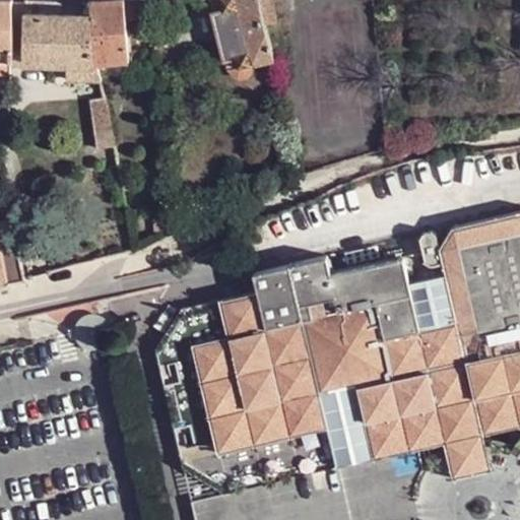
[(0,0),(0,83),(11,83),(11,60),(13,60),(12,0),(0,0)]
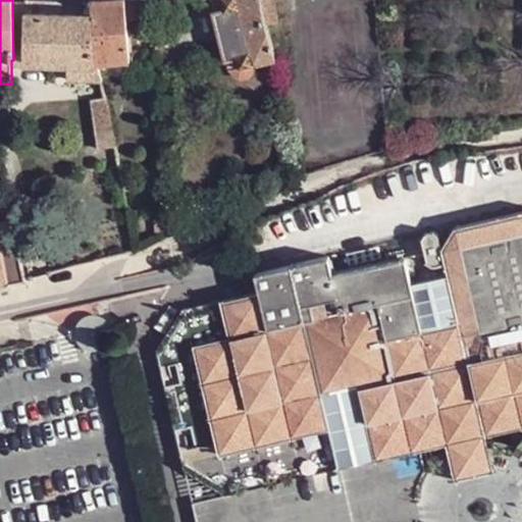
[(107,0),(92,1),(92,14),(93,14),(96,64),(99,64),(129,62),(126,21),(125,0),(107,0)]
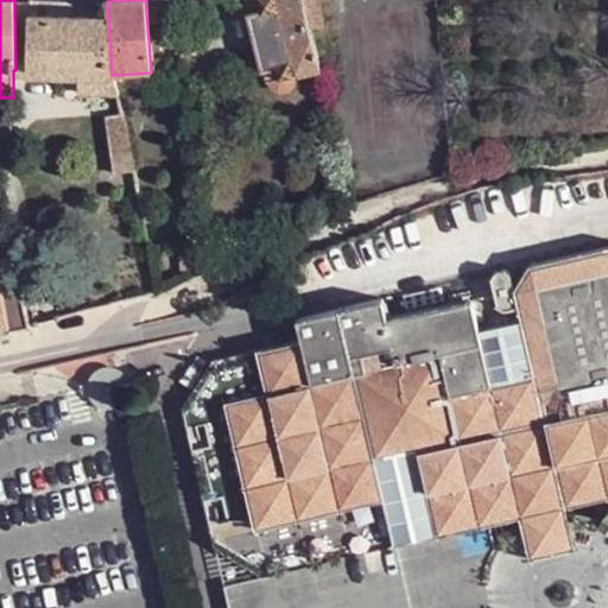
[(157,0),(146,0),(147,25),(159,24),(157,0)]
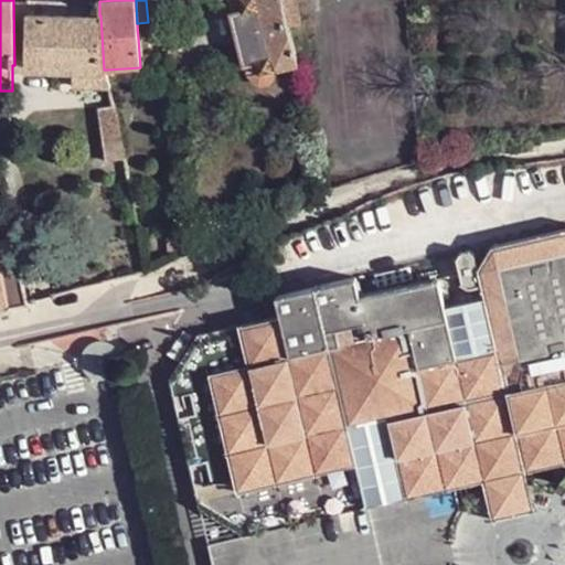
[(276,70),(299,65),(290,27),(284,0),(228,0),(248,74),(249,74),(251,77),(255,83),(258,85),(263,85),(268,84),(270,82),(273,81),(275,76),(276,73),(276,70)]
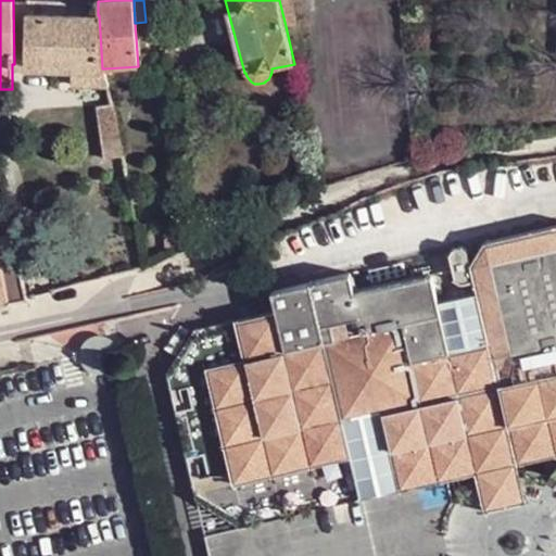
[(279,0),(286,26),(298,23),(293,0),(279,0)]
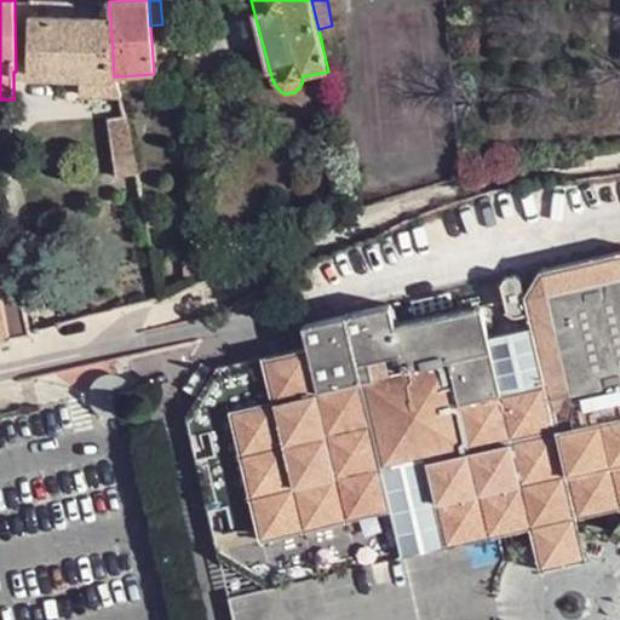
[(30,15),(28,73),(28,75),(80,76),(80,96),(122,97),(118,76),(114,76),(110,17),(109,17),(30,15)]
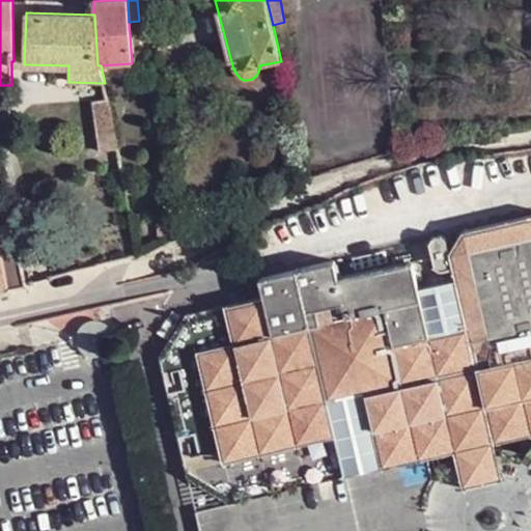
[(108,99),(92,101),(100,151),(109,150),(118,149),(108,99)]
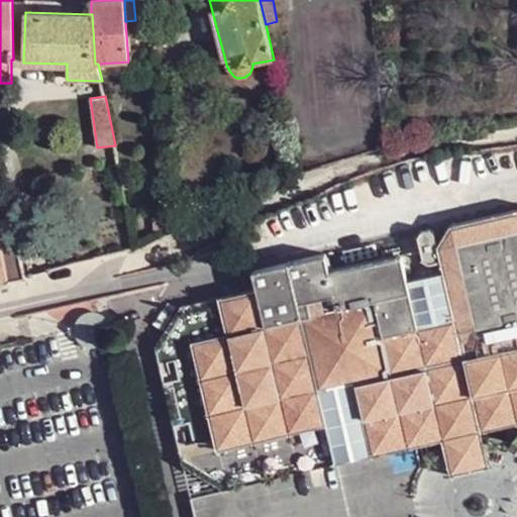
[(257,288),(217,297),(225,336),(190,345),(215,452),(326,429),(332,464),(373,455),(415,446),(444,440),(481,432),(516,422),(516,208),(450,224),(438,244),(435,231),(431,229),(422,231),(419,236),(424,259),(429,262),(441,260),(446,283),(411,291),(403,254),(330,271),(326,253),(253,271),(257,288)]
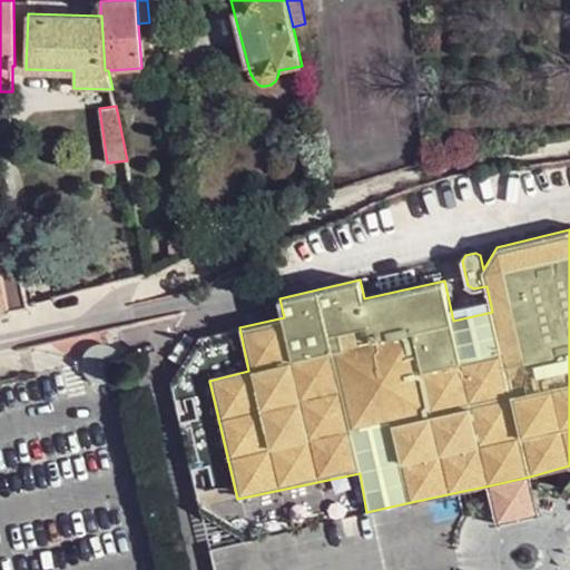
[(0,263),(1,267),(20,264),(15,242),(0,244),(0,263)]
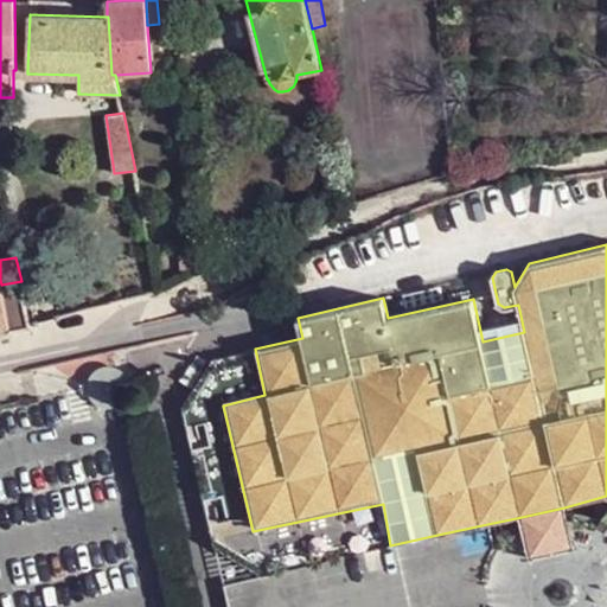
[(11,330),(31,325),(21,281),(1,285),(0,280),(0,336),(11,334),(11,330)]
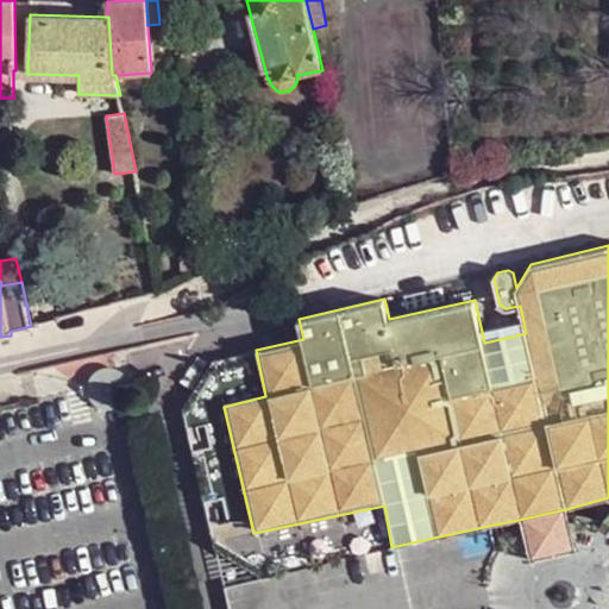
[(265,396),(256,350),(217,359),(184,407),(202,488),(215,545),(265,576),(391,547),(384,506),(253,533),(224,407),(265,396)]
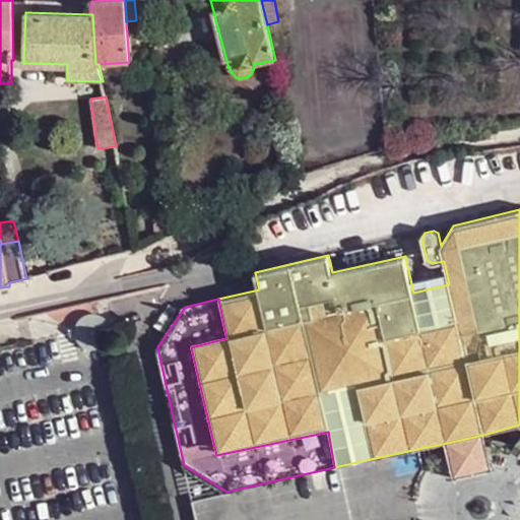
[(484,440),(483,435),(447,443),(448,449),(455,481),(492,473),(484,440)]
